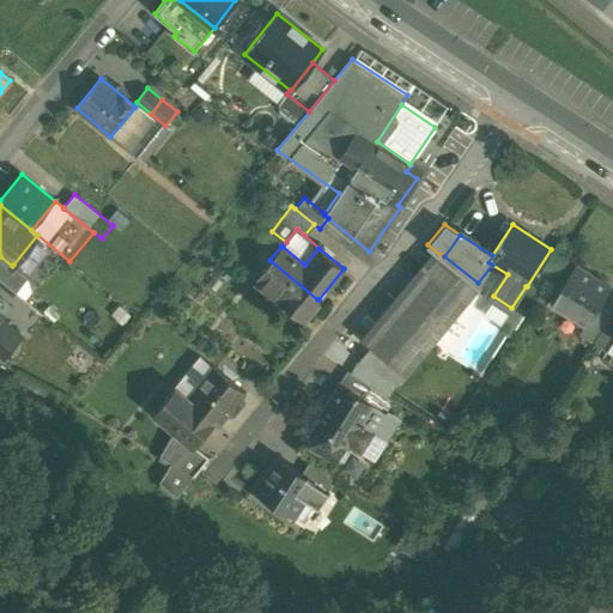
[(442,256),(370,345),(405,372),(478,283),(444,256),(443,255),(442,256)]
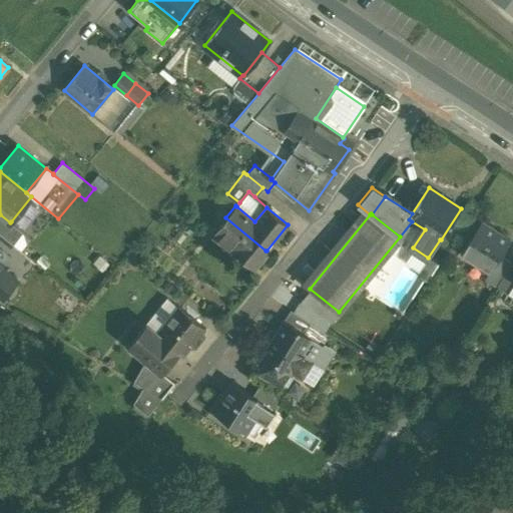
[(10,222),(0,214),(0,232),(14,243),(23,231),(11,221),(10,222)]
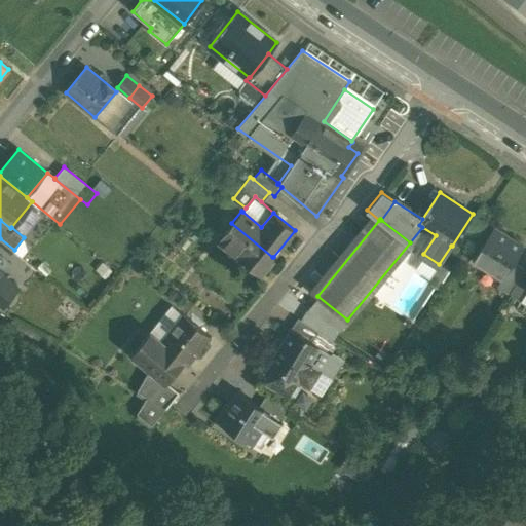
[(272,257),(231,223),(218,239),(262,274),(275,258),(273,257),(272,257)]
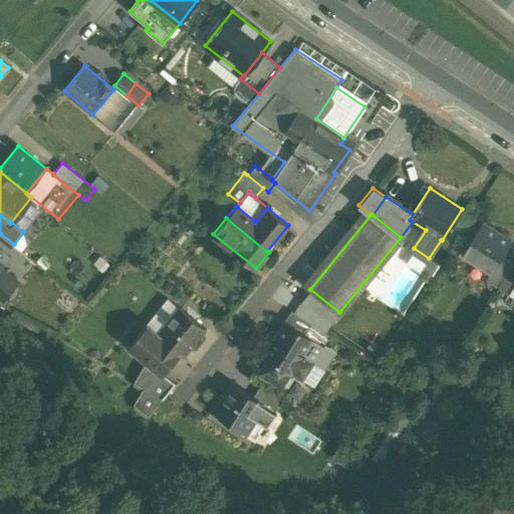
[(512,240),(483,221),(463,252),(493,271),(502,257),(512,240)]
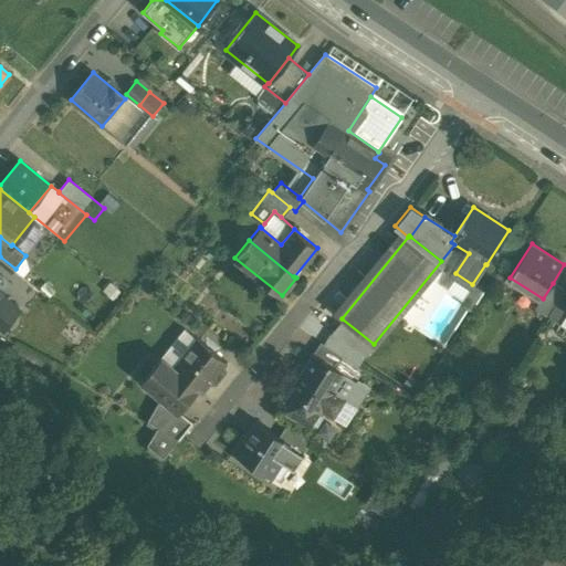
[(543,299),(536,308),(548,316),(565,291),(553,283),(543,299)]
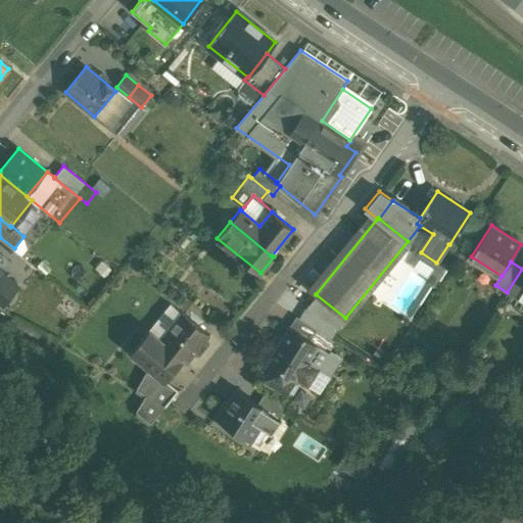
[(522,269),(507,292),(506,293),(518,301),(522,293),(522,269)]
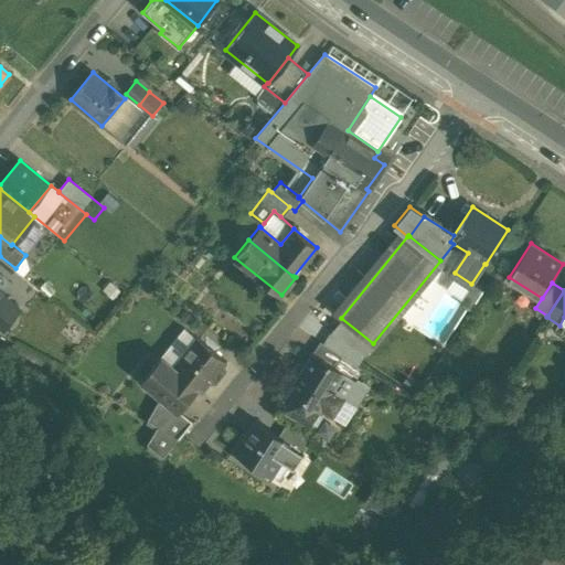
[(0,295),(0,327),(1,328),(17,309),(0,295)]
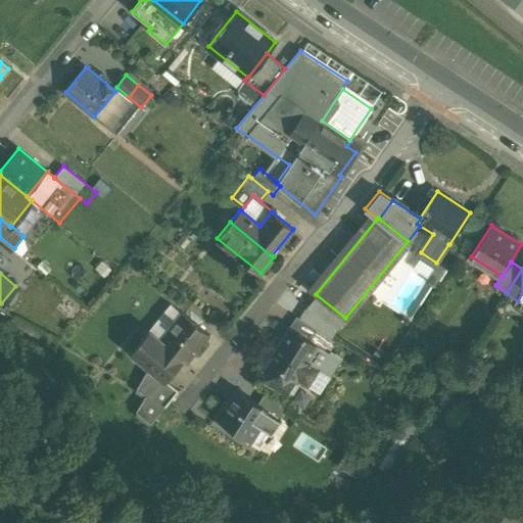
[(345,318),(316,294),(305,306),(337,327),(345,318)]
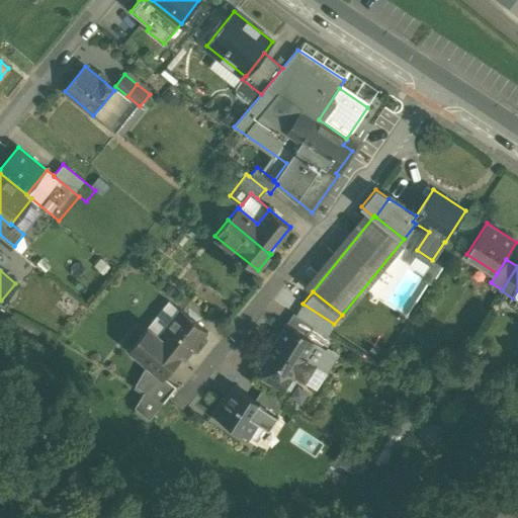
[(168,300),(147,327),(157,336),(179,310),(168,300)]
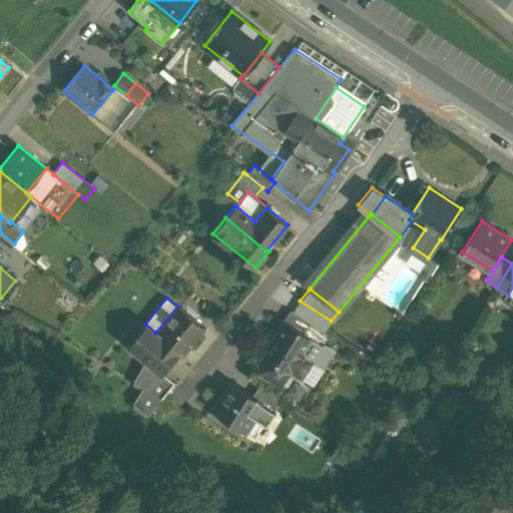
[(155,333),(180,353),(183,356),(205,328),(178,305),(177,307),(155,333)]
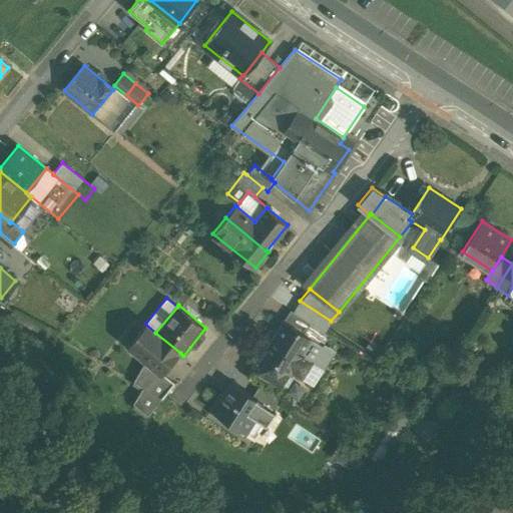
[(310,322),(290,309),(284,319),(304,332),(310,322)]
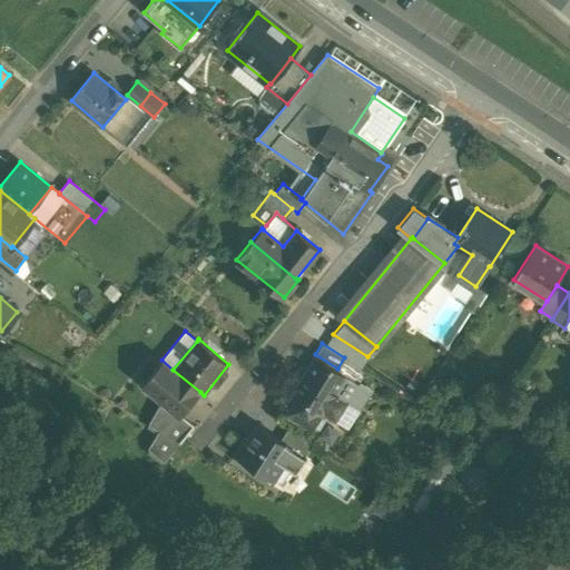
[(315,354),(291,392),(323,413),(324,411),(334,419),(346,401),(335,393),(347,375),(337,369),(315,354)]
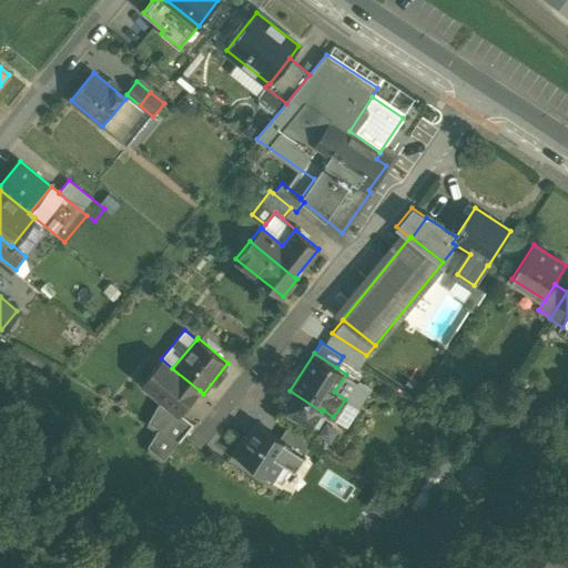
[(172,368),(161,358),(141,382),(160,397),(180,414),(181,413),(200,391),(172,368)]
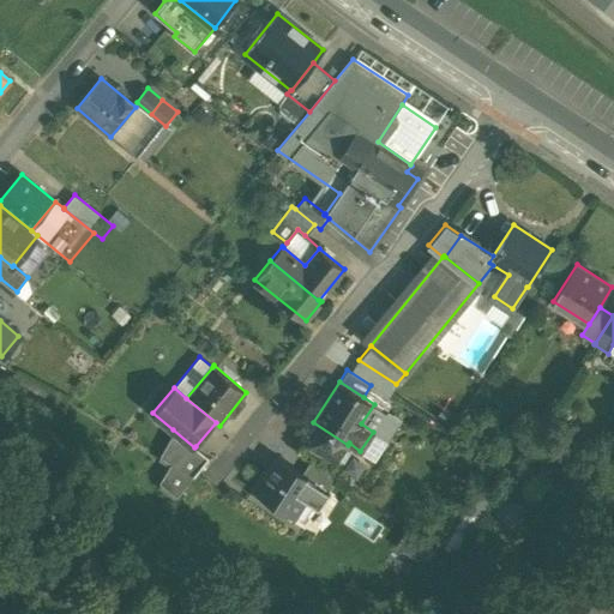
[(374,404),(361,423),(373,432),(383,438),(395,419),(385,413),(386,413),(374,404)]
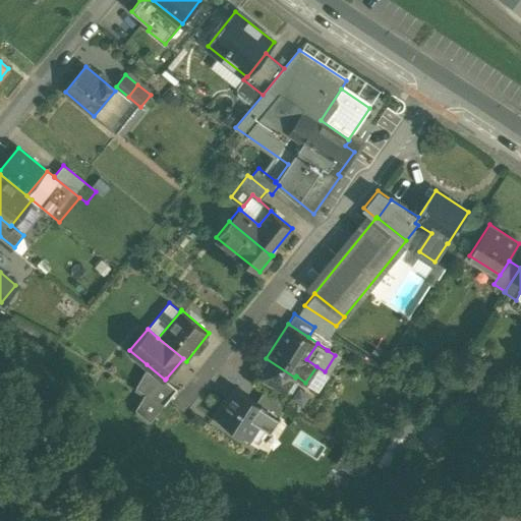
[(295,378),(266,358),(249,382),(262,390),(279,401),(295,378)]
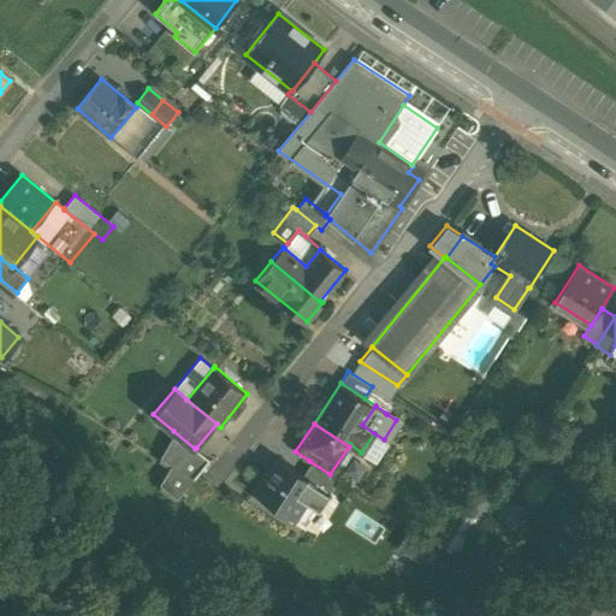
[(195,449),(173,431),(160,456),(195,477),(209,458),(196,448),(195,449)]
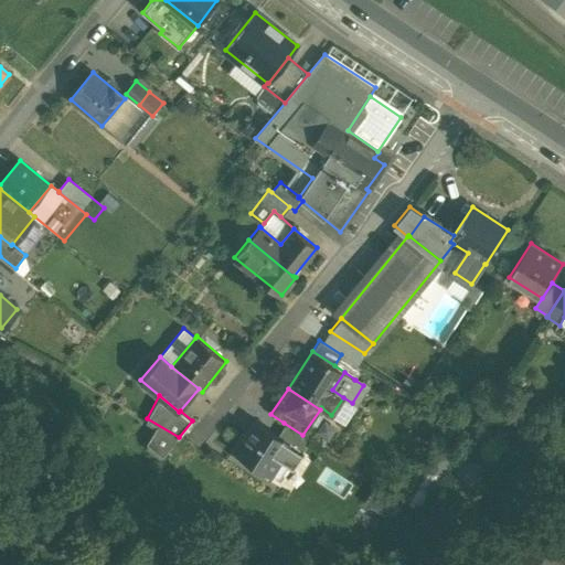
[(255,419),(246,434),(242,430),(231,448),(270,473),(279,461),(276,459),(287,440),(277,434),(255,419)]
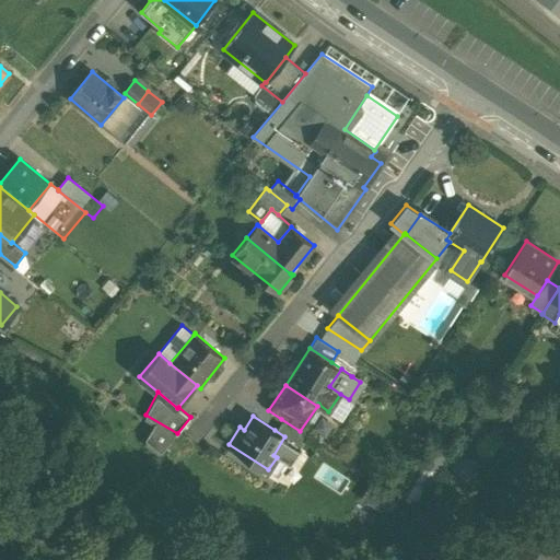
[(300,431),(281,419),(275,430),(284,436),(295,444),(303,432),(300,431)]
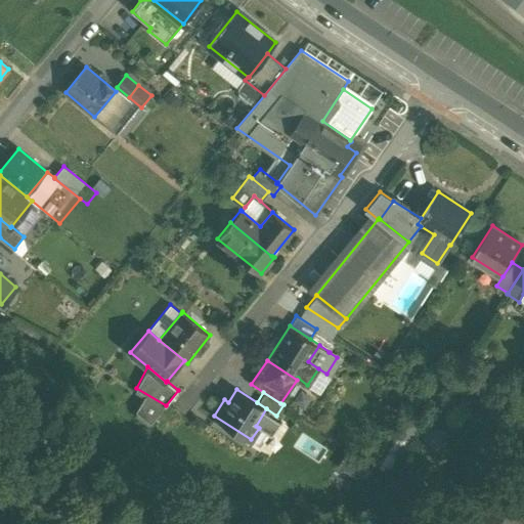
[(444,432),(428,430),(426,449),(442,451),(444,432)]
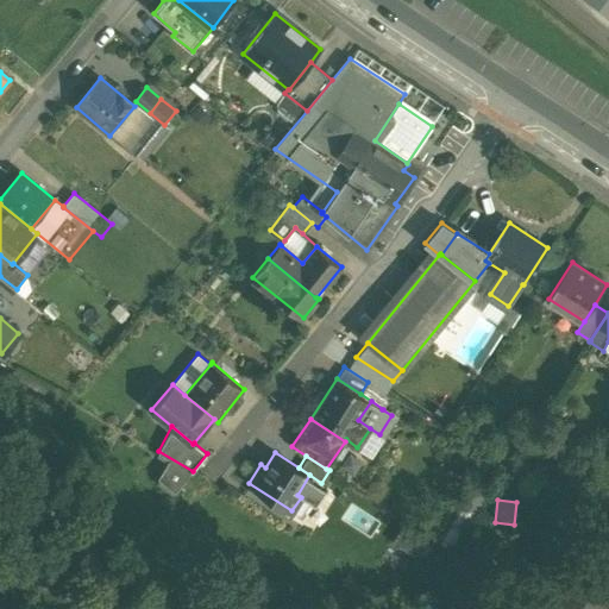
[(559,540),(548,533),(541,545),(552,552),(559,540)]
